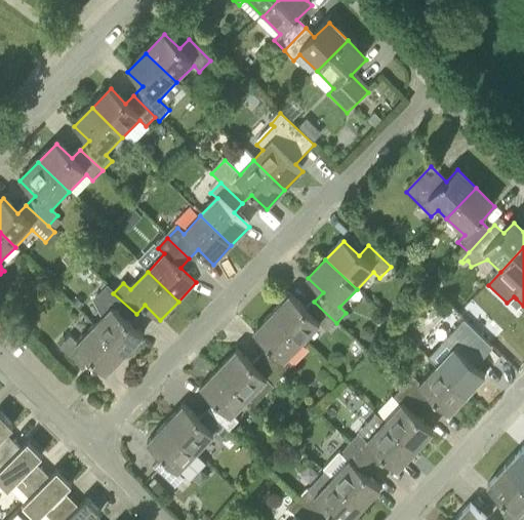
[(94,326),(125,356),(143,337),(127,323),(136,314),(113,293),(104,304),(110,310),(94,326)]
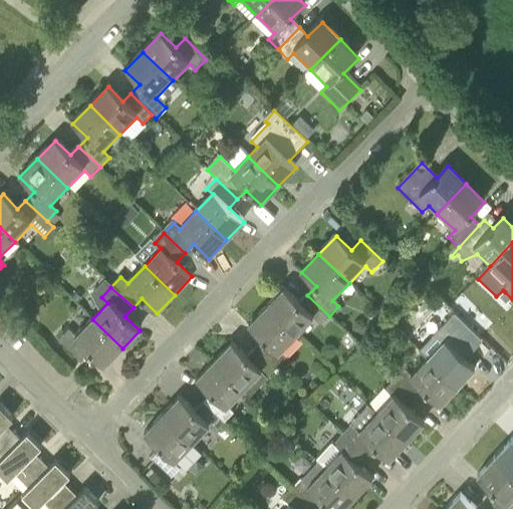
[(319,326),(329,316),(307,295),(299,304),(284,290),(266,308),(297,337),(313,320),(319,326)]
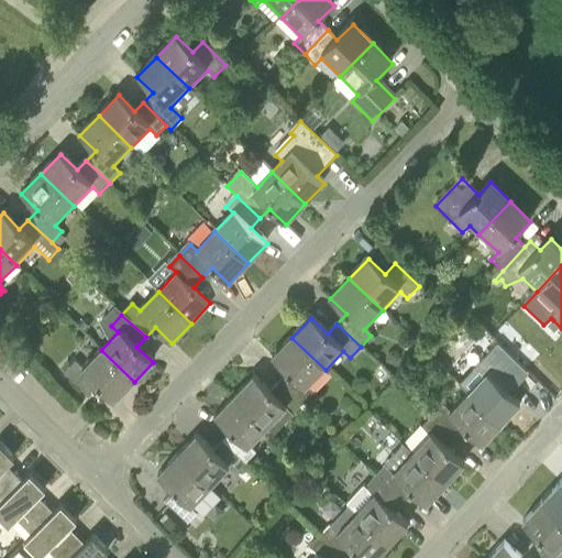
[(553,320),(547,328),(554,335),(561,328),(553,320)]
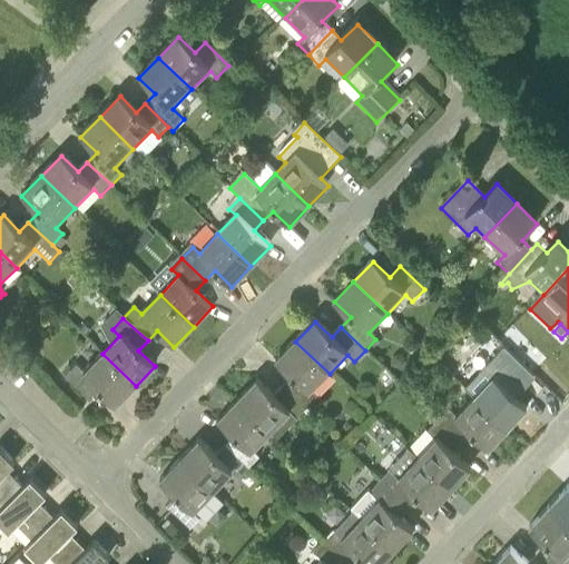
[(284,387),(307,411),(317,399),(311,393),(330,374),(295,342),(276,362),(293,377),(284,387)]
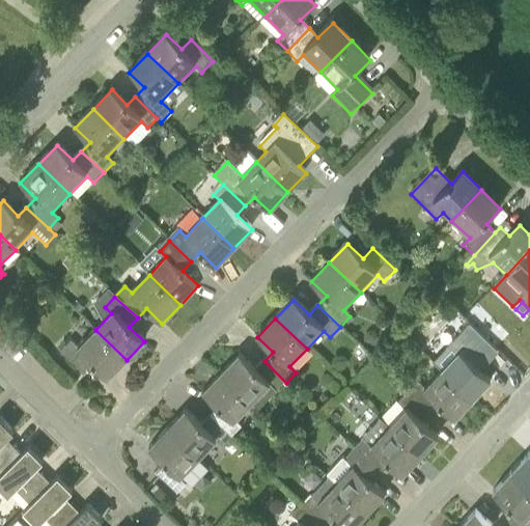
[(108,380),(127,360),(95,330),(78,348),(72,341),(61,353),(83,375),(92,365),(108,380)]
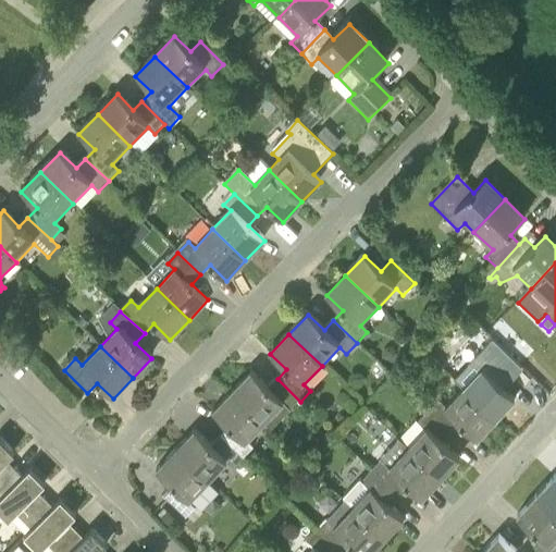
[(462,390),(495,421),(515,400),(498,384),(508,375),(485,353),(473,366),(479,371),(462,390)]
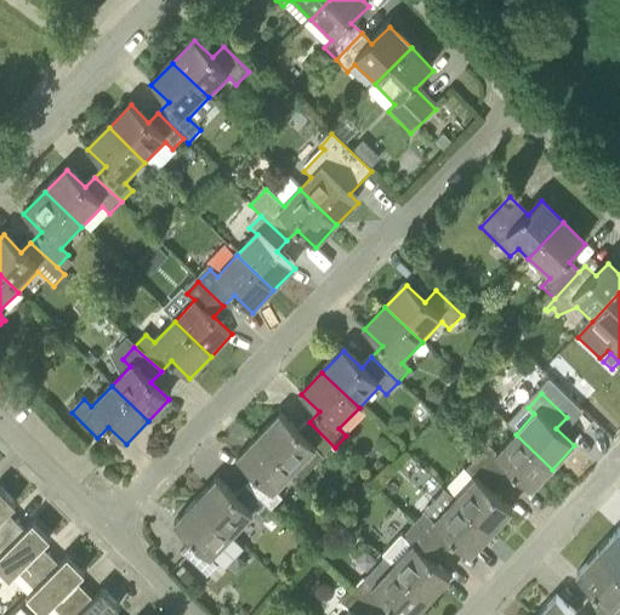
[(302,480),(335,448),(310,422),(299,433),(280,416),(259,438),(295,473),(302,480)]
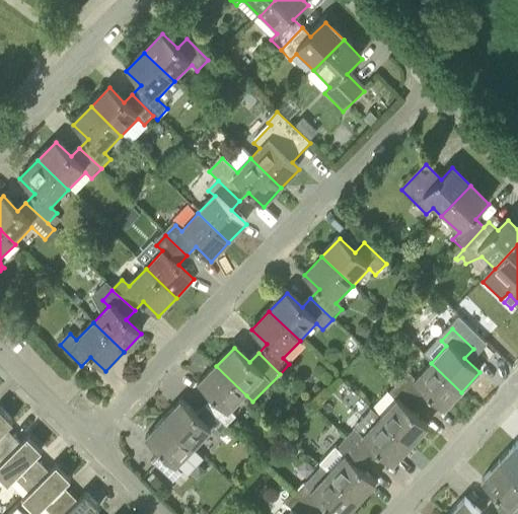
[(445,411),(461,392),(431,363),(415,380),(409,374),(399,384),(421,405),(429,395),(445,411)]
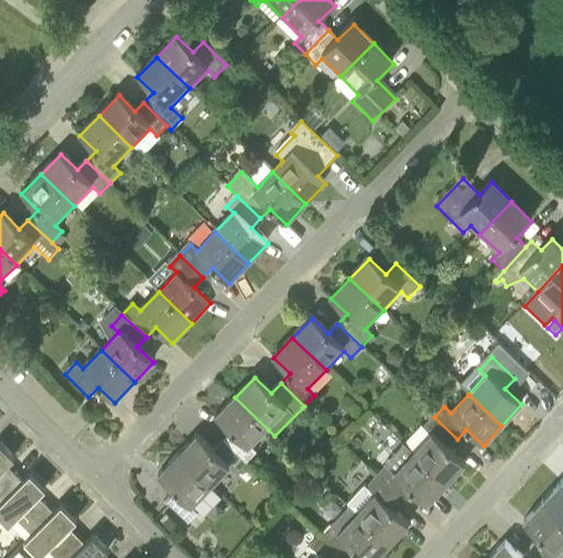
[(224,442),(246,467),(258,455),(250,448),(268,429),(235,397),(216,417),(233,433),(224,442)]
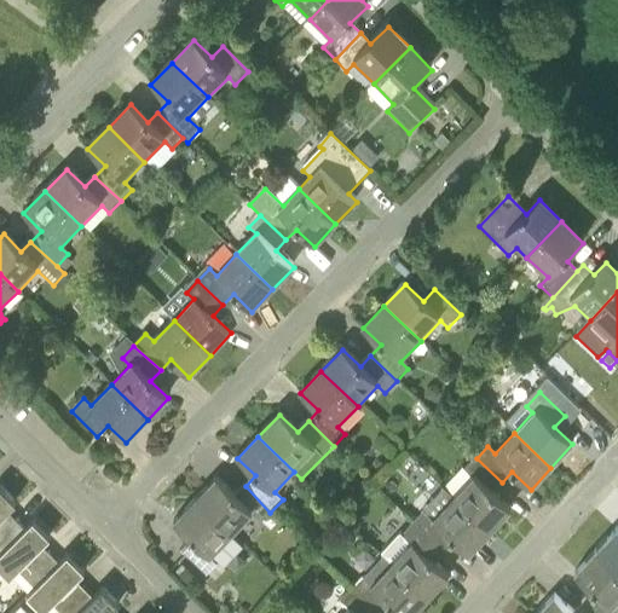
[(454,498),(490,533),(510,510),(492,493),(502,483),(477,458),(465,470),(472,478),(454,498)]
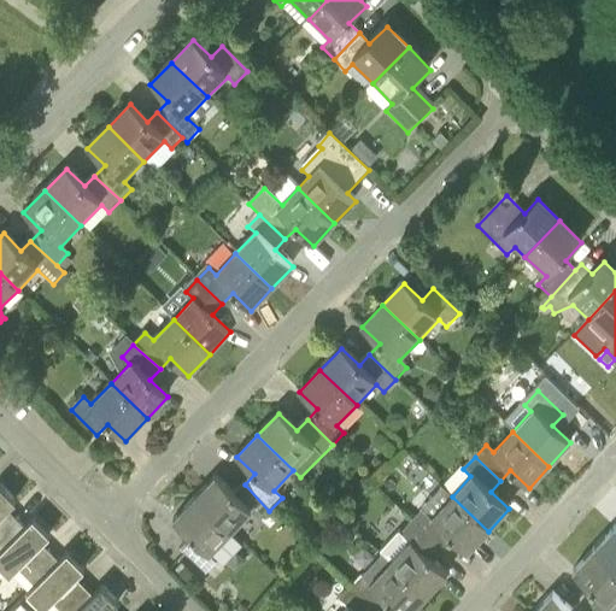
[(280,521),(269,511),(245,485),(234,495),(216,479),(195,500),(232,535),(251,515),(258,522),(259,521),(270,530),(280,521)]
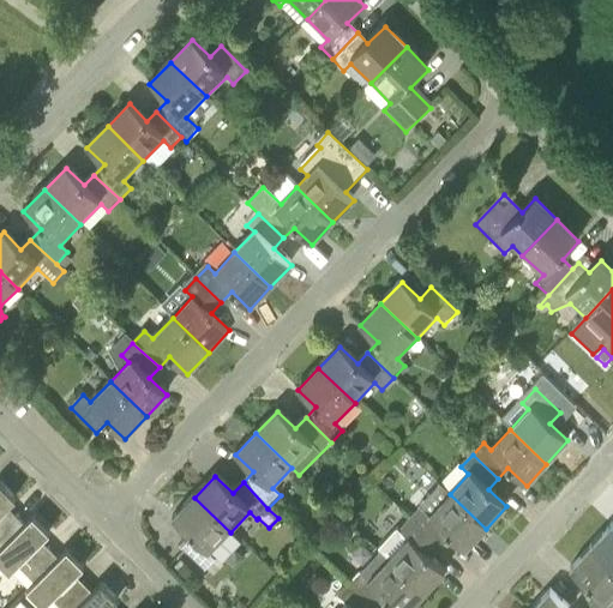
[(0,549),(1,551),(25,527),(8,510),(17,501),(0,485),(0,549)]
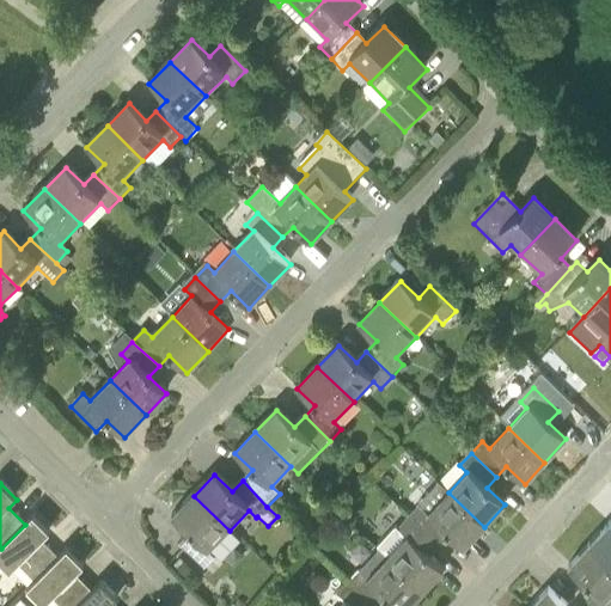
[(464,549),(484,527),(448,493),(439,484),(417,507),(420,508),(409,519),(435,543),(445,532),(464,549)]
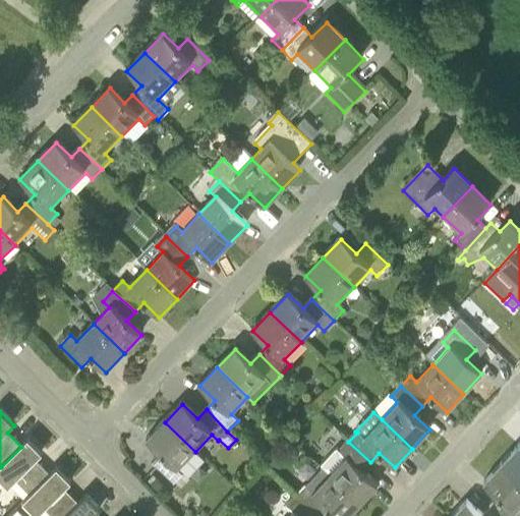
[(175,485),(185,475),(178,469),(195,452),(165,422),(147,441),(162,455),(153,465),(175,485)]
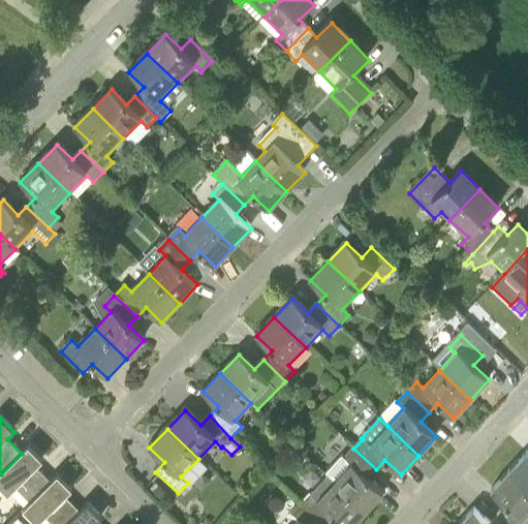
[(30,503),(51,483),(36,468),(43,461),(29,447),(22,454),(1,474),(0,474),(0,486),(9,496),(16,489),(30,503)]
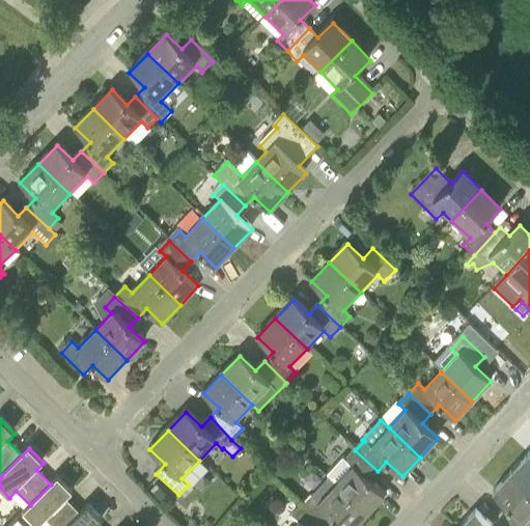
[(383,476),(378,471),(355,450),(344,462),(351,468),(335,486),(367,515),(385,495),(374,485),(383,476)]
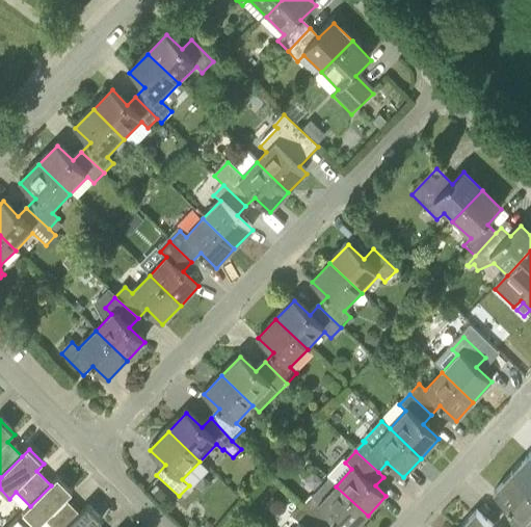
[(530,455),(512,475),(530,492),(530,455)]
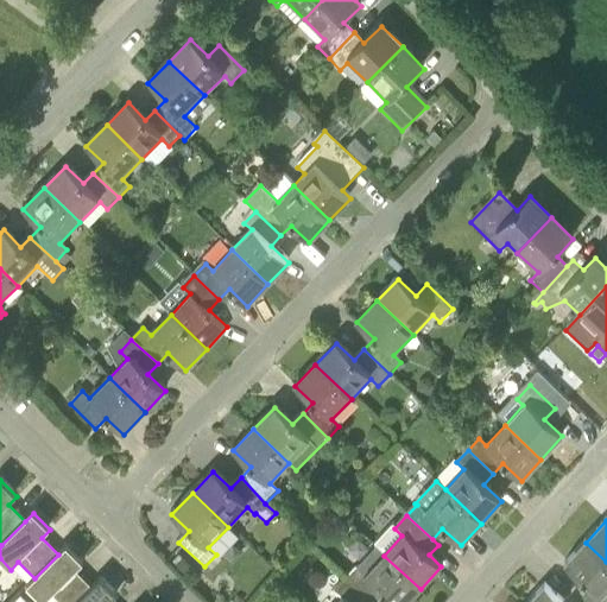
[(574,593),(583,601),(606,601),(602,597),(606,593),(606,562),(586,543),(566,565),(583,582),(574,593)]
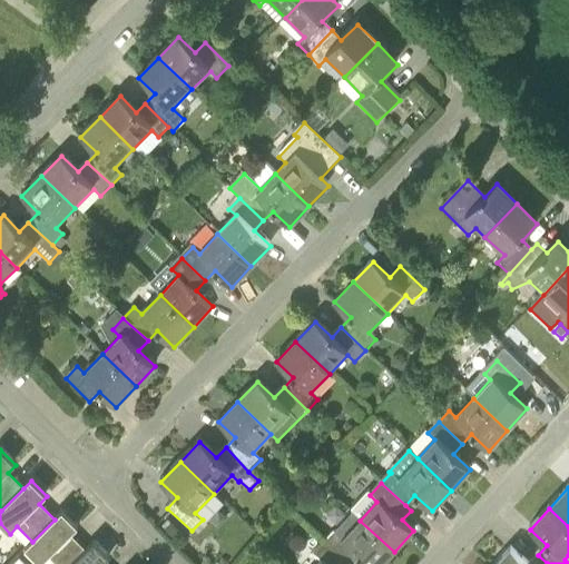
[(72,563),(86,551),(70,535),(79,527),(62,512),(55,520),(32,542),(26,548),(39,563),(43,563),(48,557),(55,563),(72,563)]
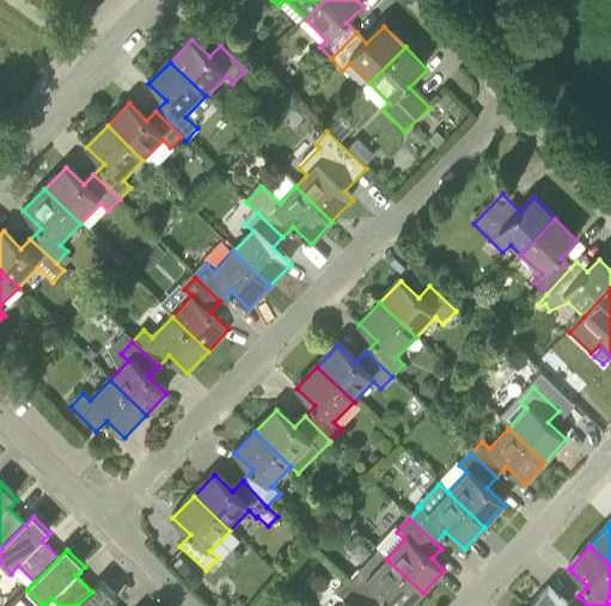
[(411,605),(423,593),(386,559),(378,552),(348,585),(371,605),(389,605),(390,604),(391,605),(411,605)]
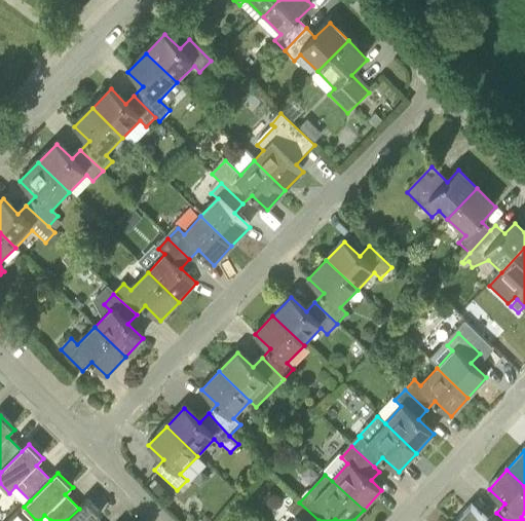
[(98,520),(102,516),(87,501),(79,509),(67,520),(98,520)]
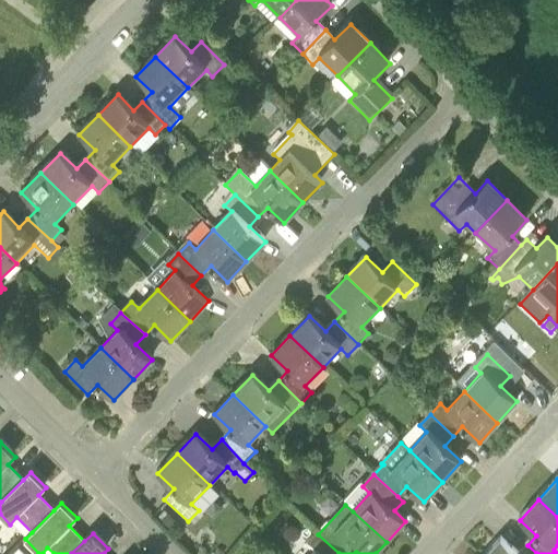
[(339,553),(318,534),(307,546),(313,553),(339,553)]
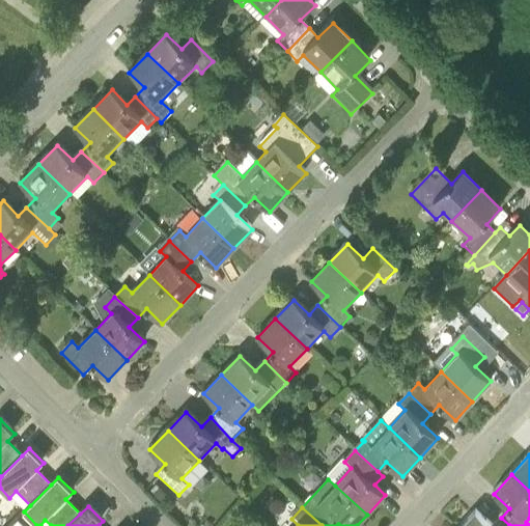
[(509,525),(501,518),(494,525),(492,525),(476,511),(464,525),(509,525)]
